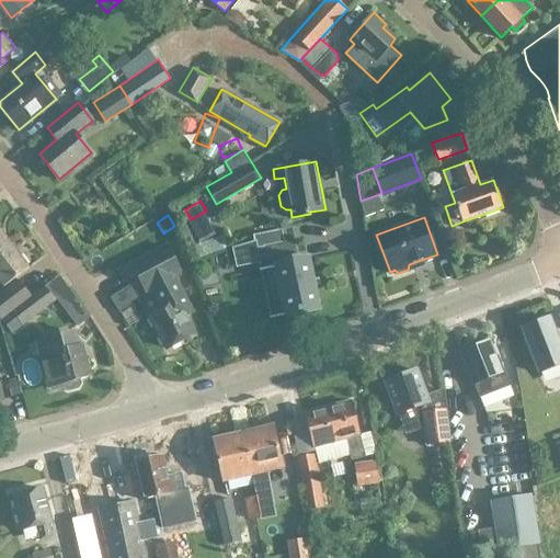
[(0,252),(12,242),(0,227),(0,252)]
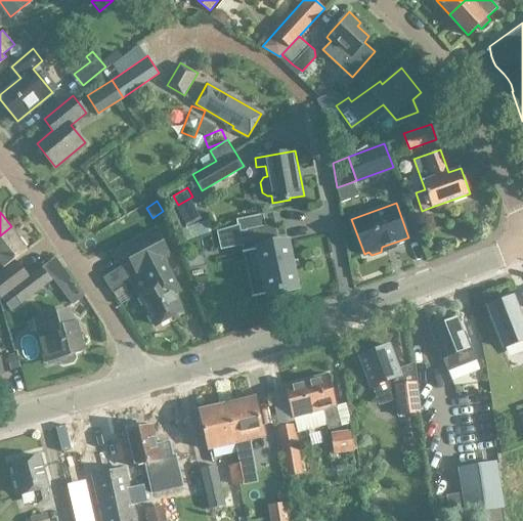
[(236,223),(214,230),(218,249),(241,244),(236,223)]
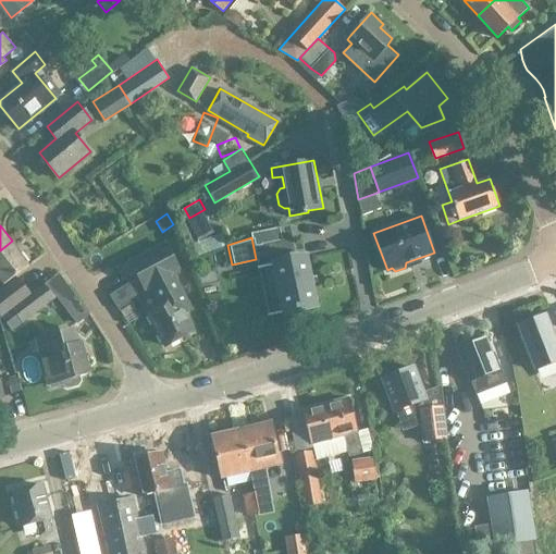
[(266,265),(274,263),(284,311),(316,305),(306,255),(297,257),(294,239),(262,246),(266,265)]
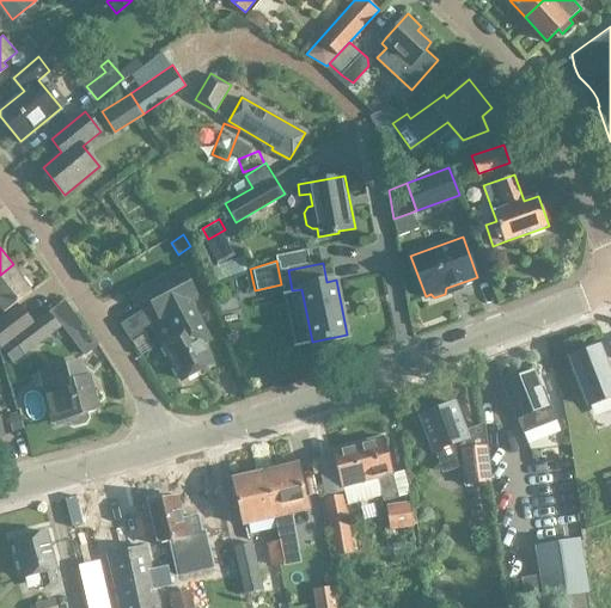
[(0,305),(5,312),(32,290),(13,264),(0,275),(0,305)]
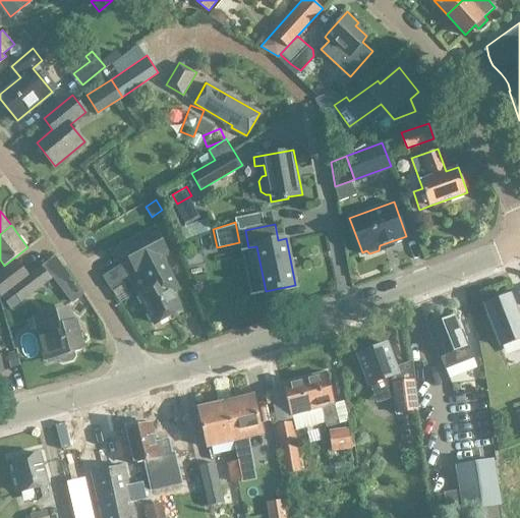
[(180,309),(171,292),(179,288),(162,255),(168,252),(155,227),(123,244),(136,269),(141,267),(150,283),(138,290),(156,323),(180,309)]
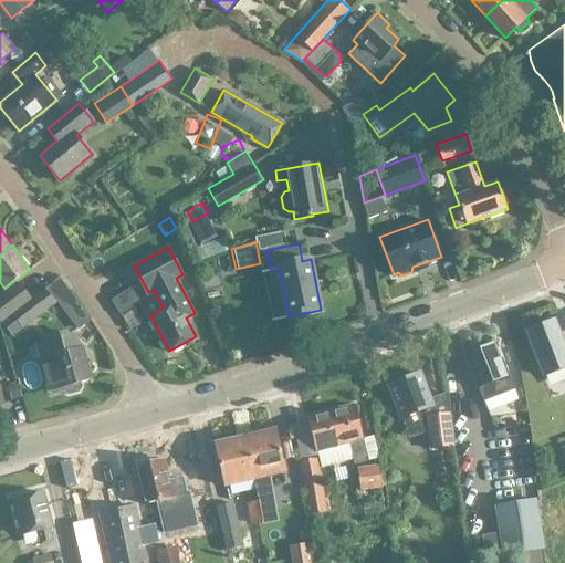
[(0,319),(3,319),(31,299),(19,282),(0,296),(0,319)]
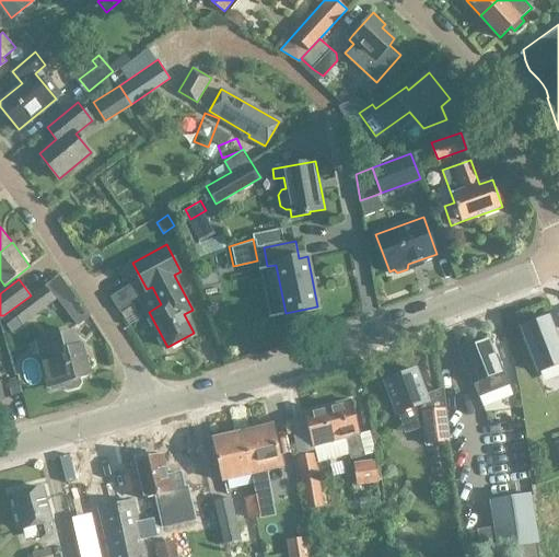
[(56,299),(45,285),(2,317),(12,332),(56,299)]
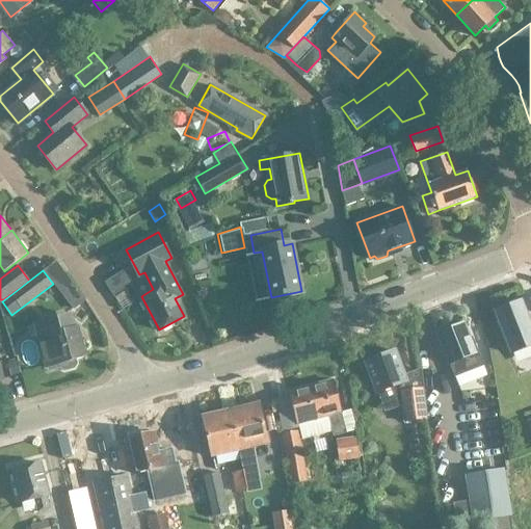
[(63,272),(53,281),(65,296),(76,289),(63,272)]
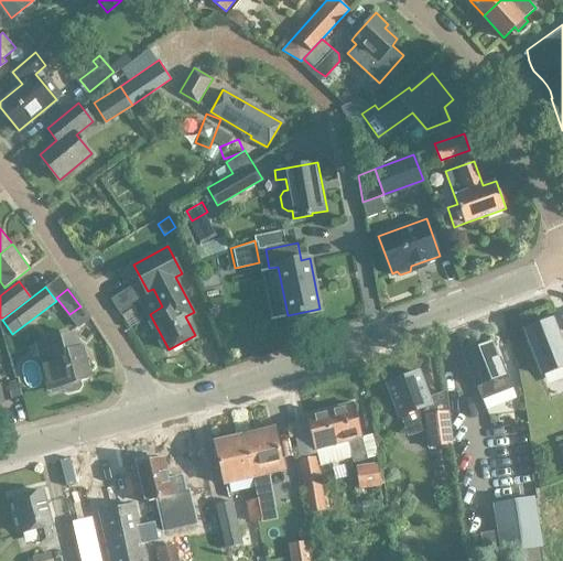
[(560,335),(553,319),(526,330),(543,375),(562,366),(562,334),(560,335)]
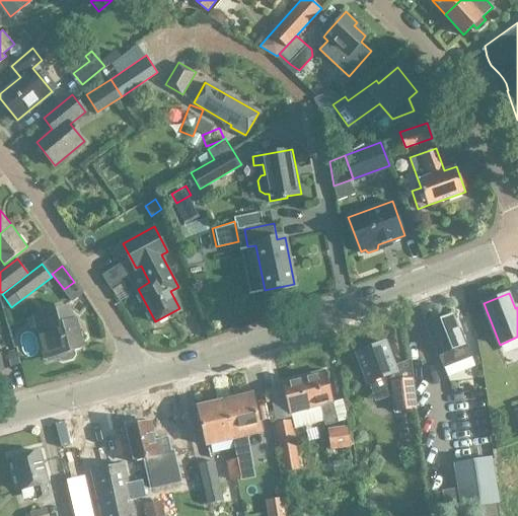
[(72,357),(74,353),(73,350),(82,348),(75,319),(73,320),(69,306),(34,315),(46,357),(57,354),(57,355),(58,355),(59,358),(63,360),(72,357)]
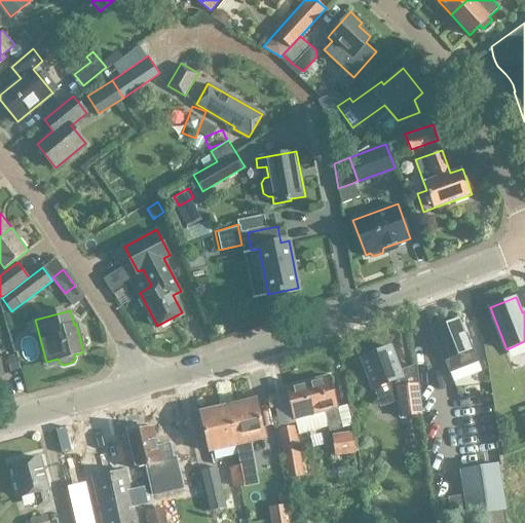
[(450,371),(465,365),(478,360),(466,332),(463,334),(458,320),(434,329),(450,371)]
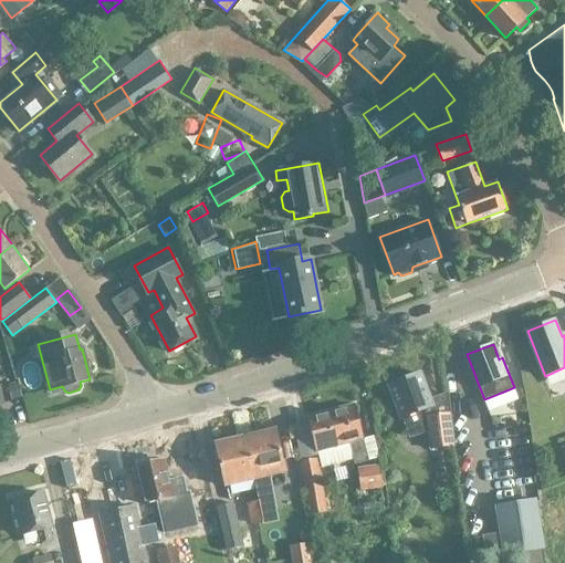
[(410,435),(427,429),(429,447),(454,445),(448,391),(429,397),(419,373),(389,384),(401,416),(403,416),(410,435)]
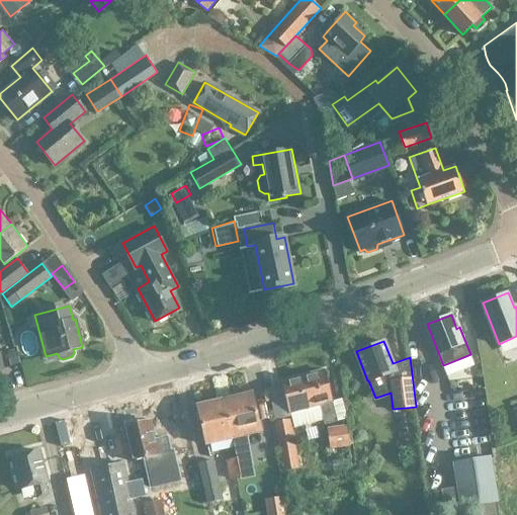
[(337,420),(332,401),(333,401),(325,369),(282,380),(294,426),(323,418),(325,423),(337,420)]
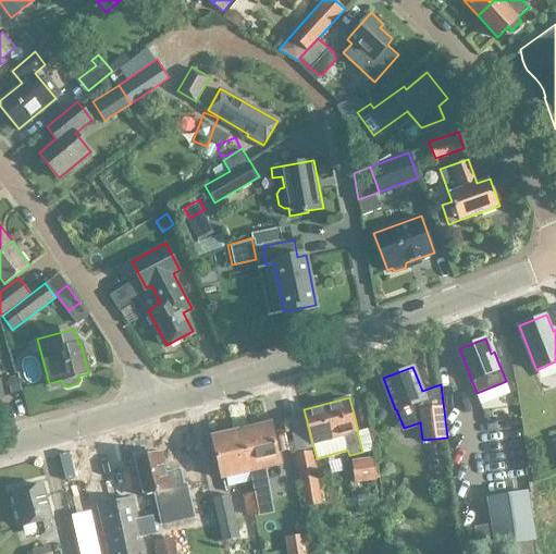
[(241,429),(249,470),(281,463),(271,421),(241,429)]
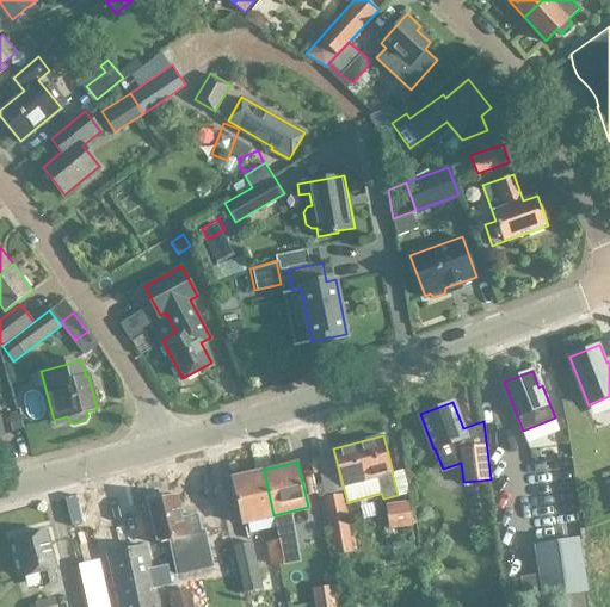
[(273,515),(264,470),(232,477),(242,522),(273,515)]
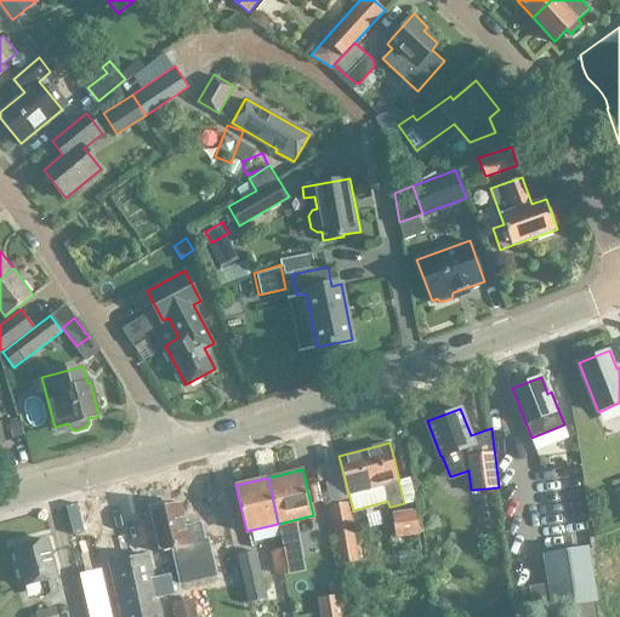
[(336,549),(335,550),(336,563),(359,558),(348,501),(328,504),(336,549)]
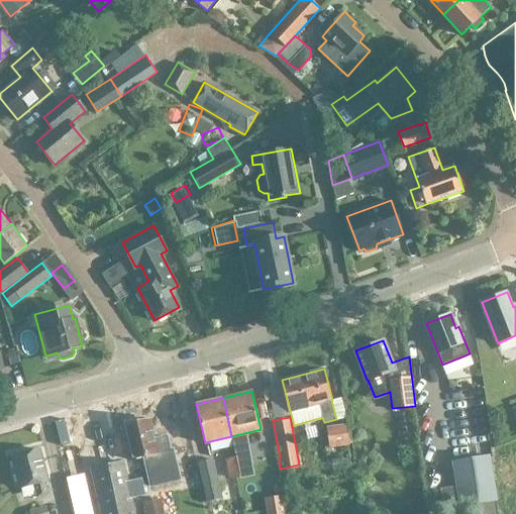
[(158,438),(153,439),(148,419),(122,425),(130,458),(144,455),(146,466),(159,463),(157,452),(161,451),(158,438)]
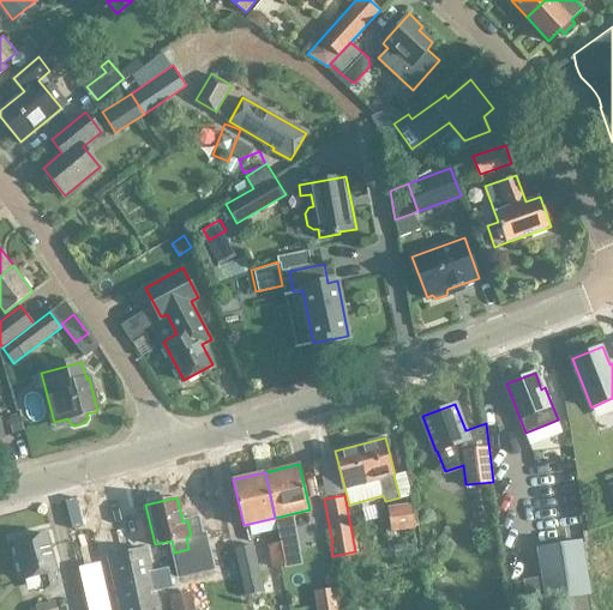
[(193,529),(205,527),(200,501),(188,503),(193,529)]
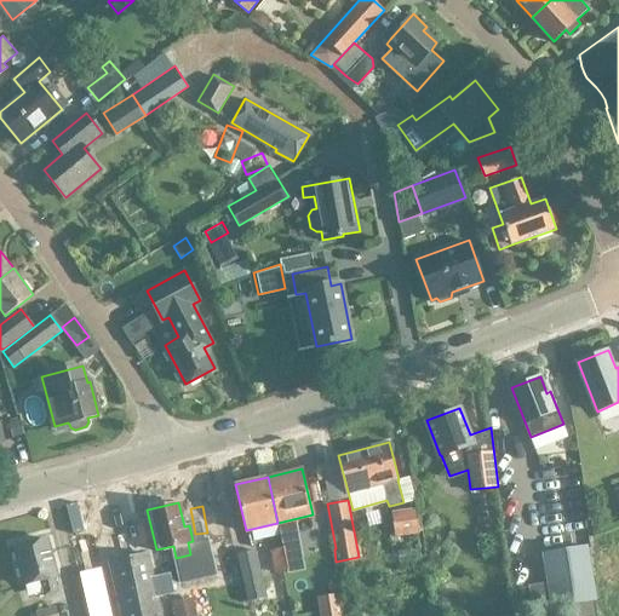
[(395,535),(419,531),(416,507),(393,511),(395,535)]
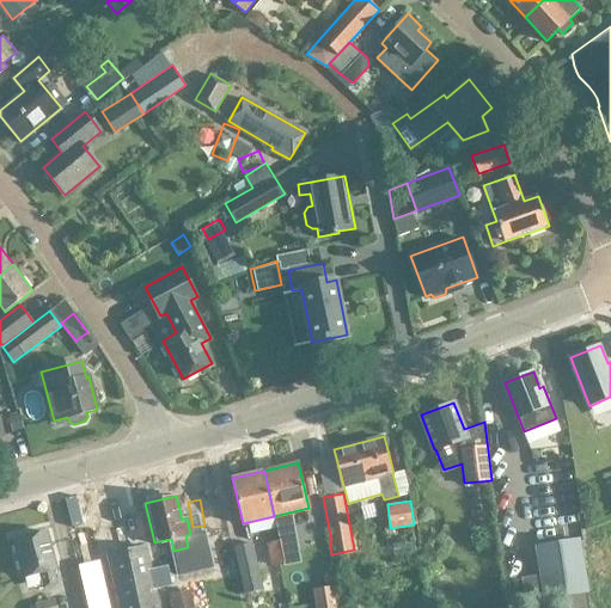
[(54,567),(56,567),(46,529),(16,538),(25,576),(41,571),(44,587),(57,583),(54,567)]
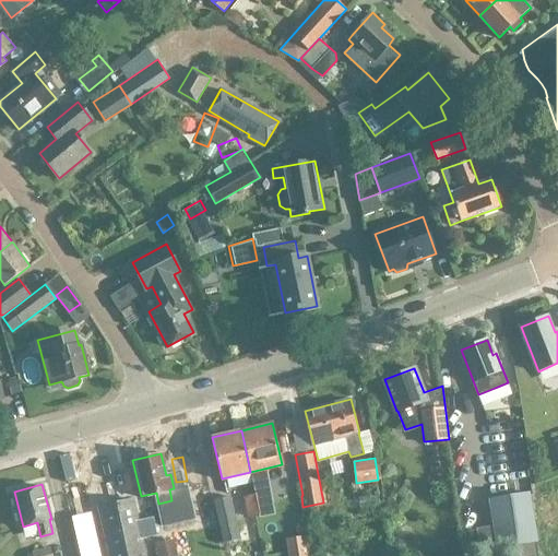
[(187,503),(201,503),(202,488),(188,487),(187,503)]
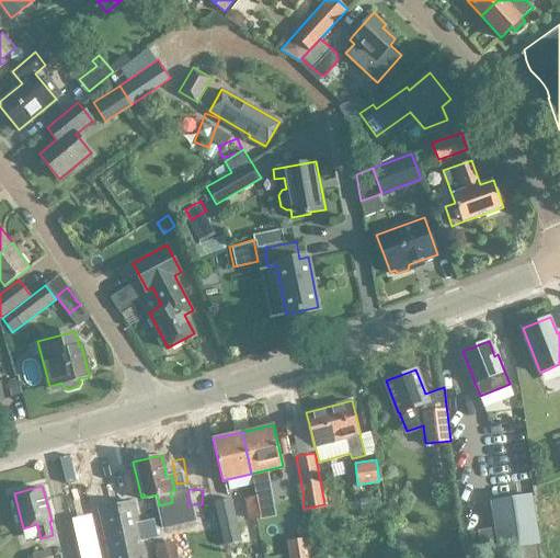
[(261,514),(256,494),(246,498),(250,517),(261,514)]
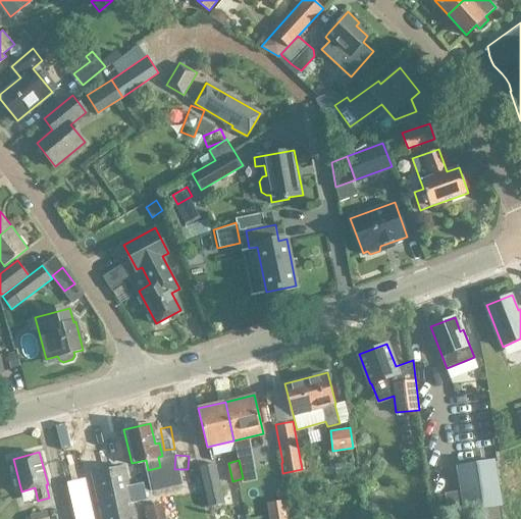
[(225,502),(216,462),(199,466),(209,506),(225,502)]
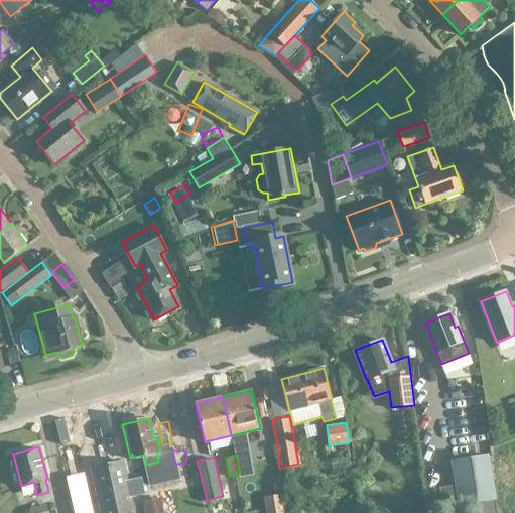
[(441,492),(444,507),(496,499),(489,459),(454,465),(458,489),(441,492)]
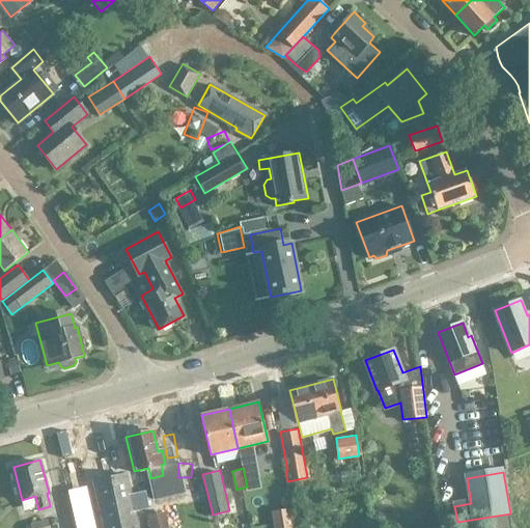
[(138,527),(126,473),(94,480),(105,527),(138,527)]
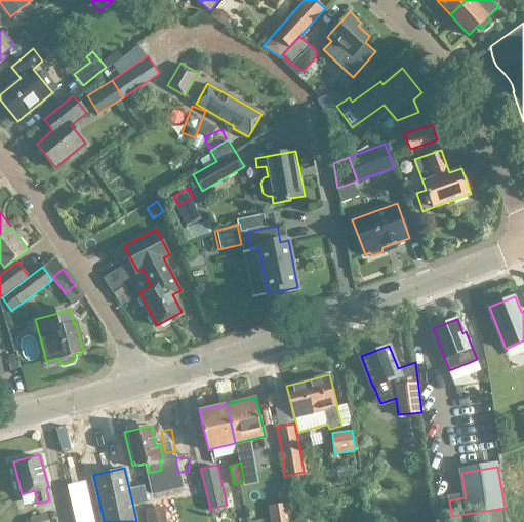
[(93,521),(83,477),(66,481),(75,521),(93,521)]
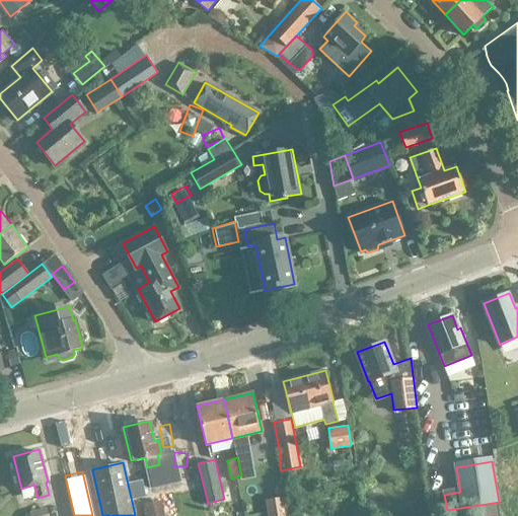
[(172,489),(188,491),(191,473),(175,471),(172,489)]
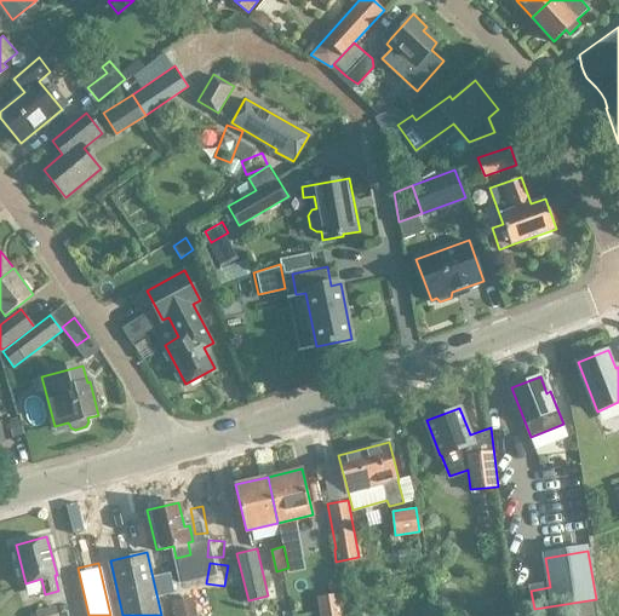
[(164,588),(173,612),(194,603),(184,579),(164,588)]
